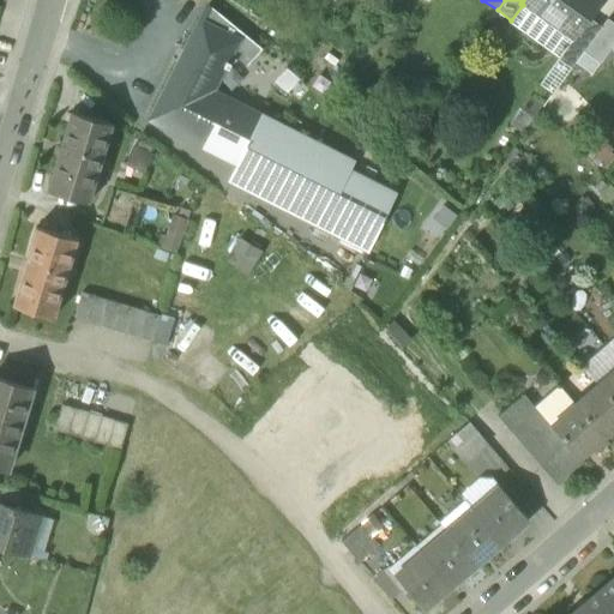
[(571,40),(572,41),(590,18),(602,0),(523,0),(521,4),(523,5),(537,16),(571,40)]
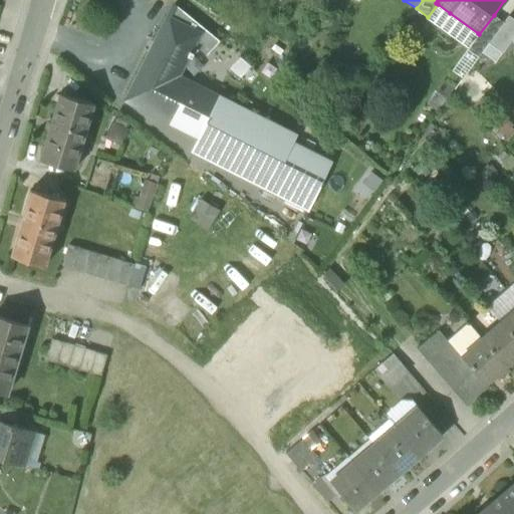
[(440,28),(450,13),(438,4),(428,17),(427,19),(440,28)]
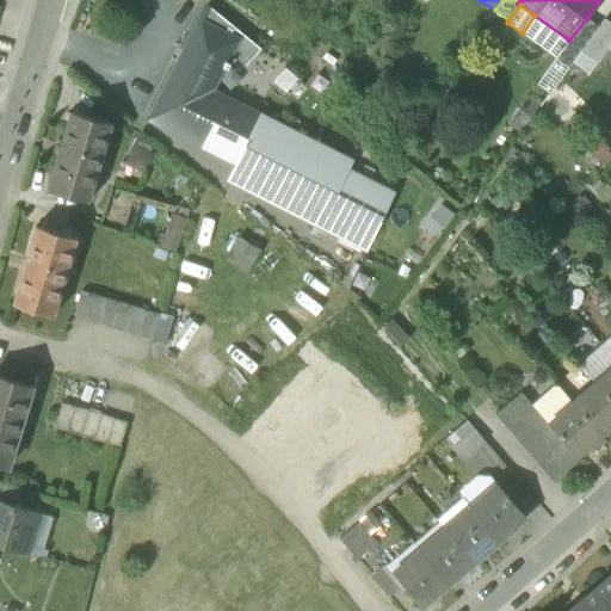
[(238,161),(239,162),(261,117),(210,91),(230,51),(240,34),(208,7),(152,118),(238,161)]
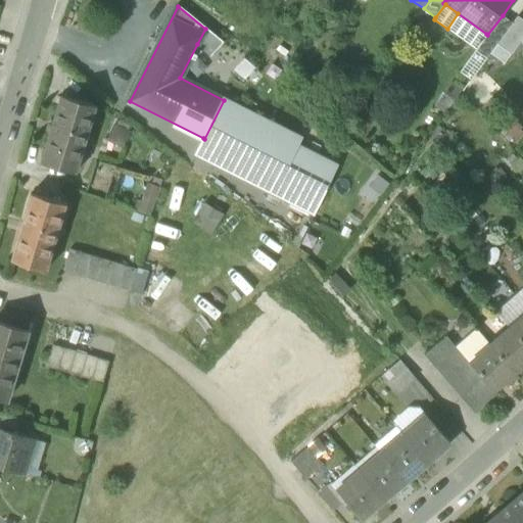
[(447,29),(476,49),(486,34),(458,13),(447,29)]
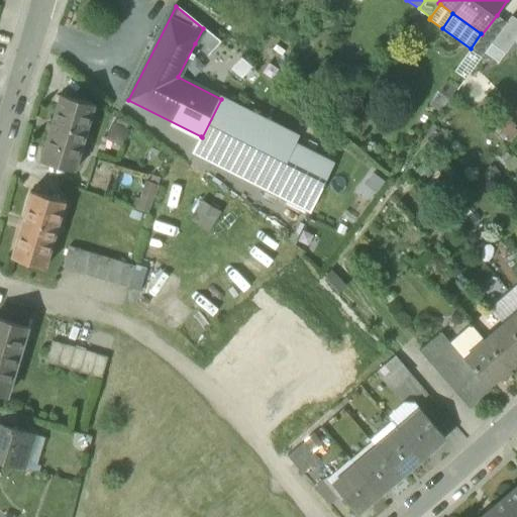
[(491,44),(496,37),(506,23),(497,15),(482,34),(481,33),(471,48),(470,49),(471,49),(482,58),(491,44)]
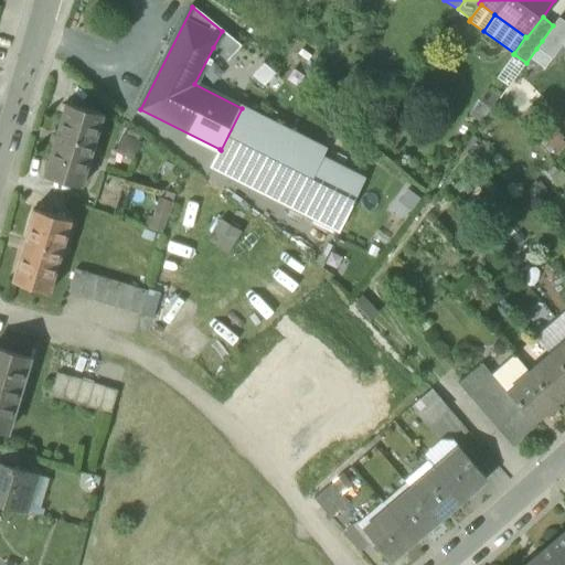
[(564,24),(557,20),(553,25),(542,41),(556,51),(563,42),(564,39),(564,24)]
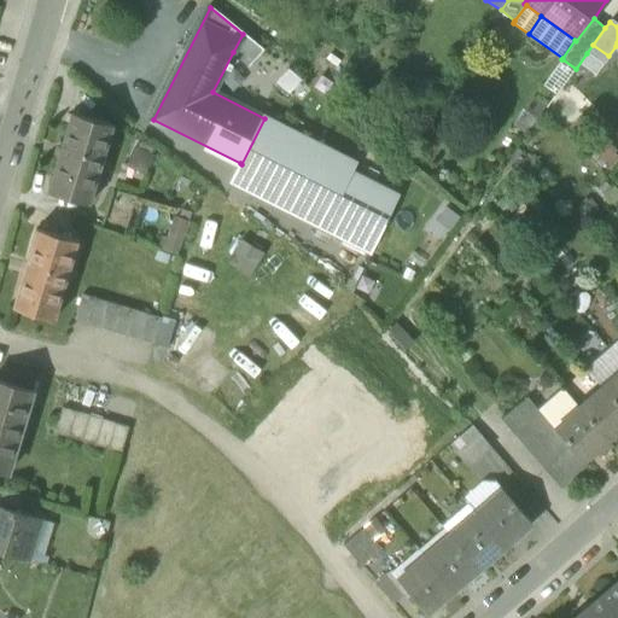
[(233,52),(287,95),(299,81),(243,34),(233,52)]
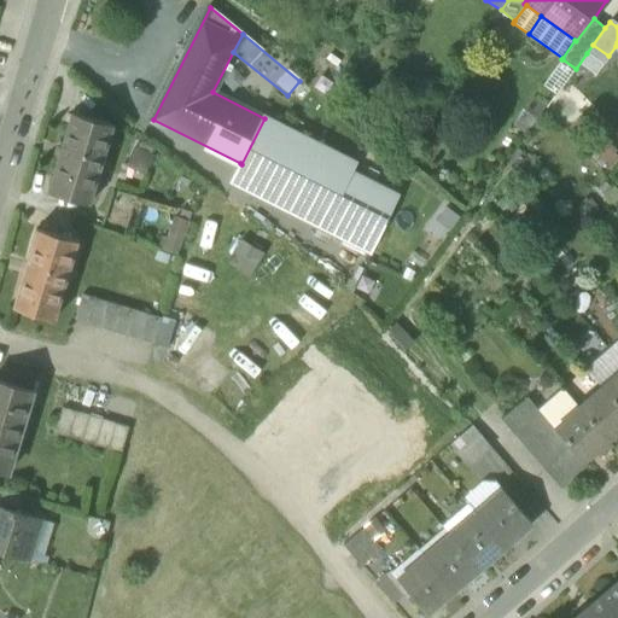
[(593,45),(587,53),(602,64),(608,56),(593,45)]
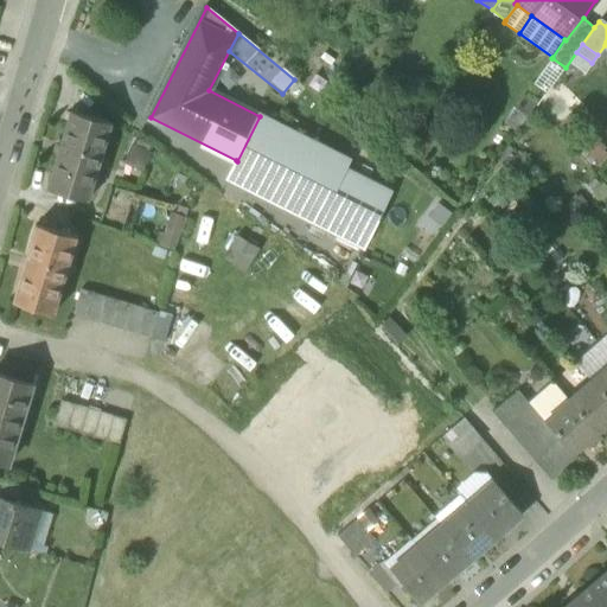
[(566,68),(553,58),(534,84),(547,93),(566,68)]
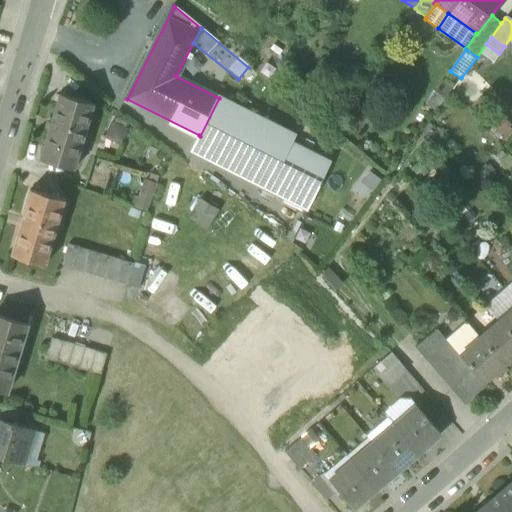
[(39,159),(74,169),(94,104),(59,94),(39,159)]
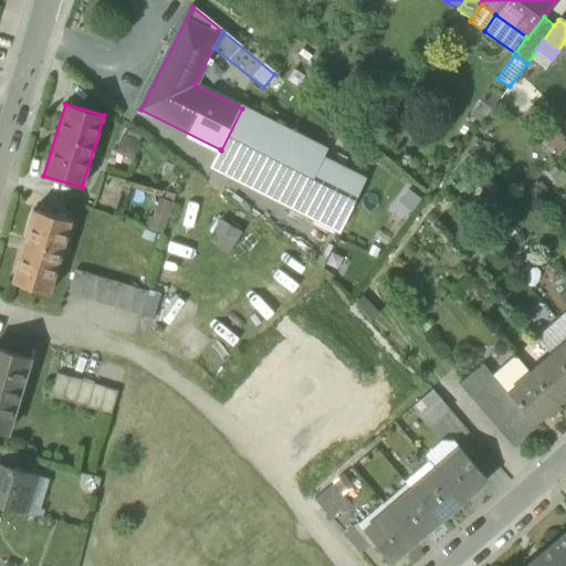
[(325,149),(242,108),(221,150),(220,149),(212,166),(339,229),(364,179),(321,158),(325,149)]
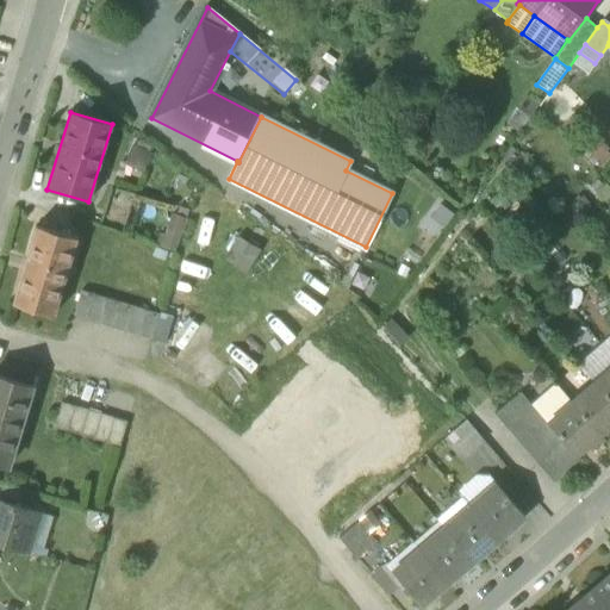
[(111,205),(107,225),(125,229),(130,209),(111,205)]
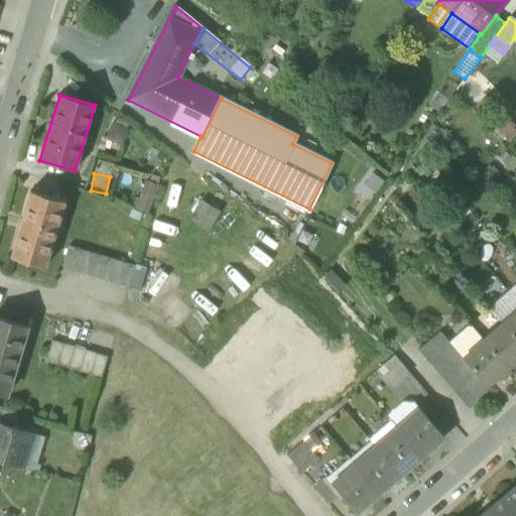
[(10,257),(45,267),(66,202),(30,191),(10,257)]
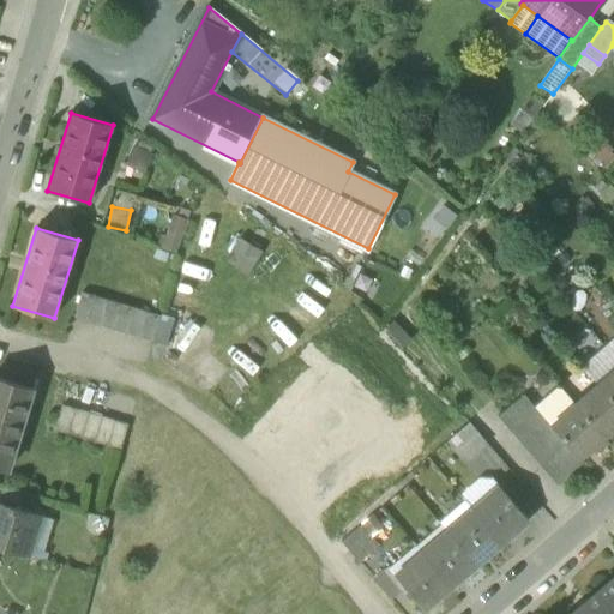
[(232,265),(253,269),(258,247),(236,242),(232,265)]
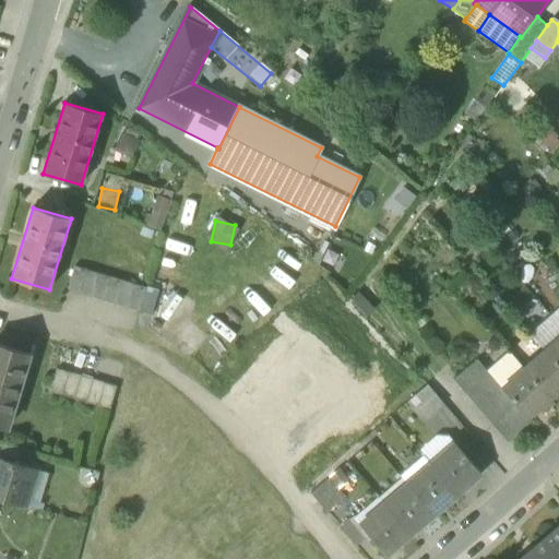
[(68,290),(80,294),(86,271),(74,266),(68,290)]
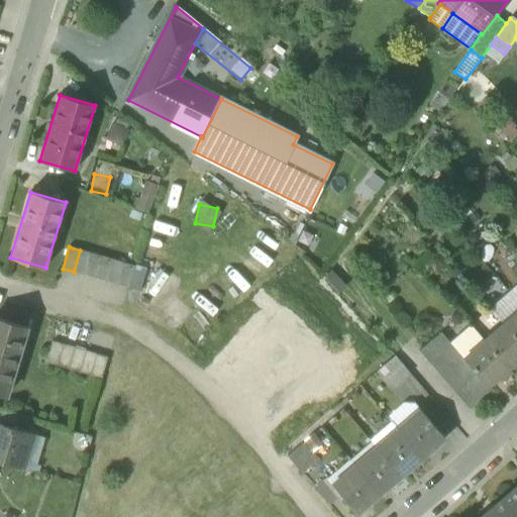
[(74,272),(85,275),(91,253),(80,250),(74,272)]
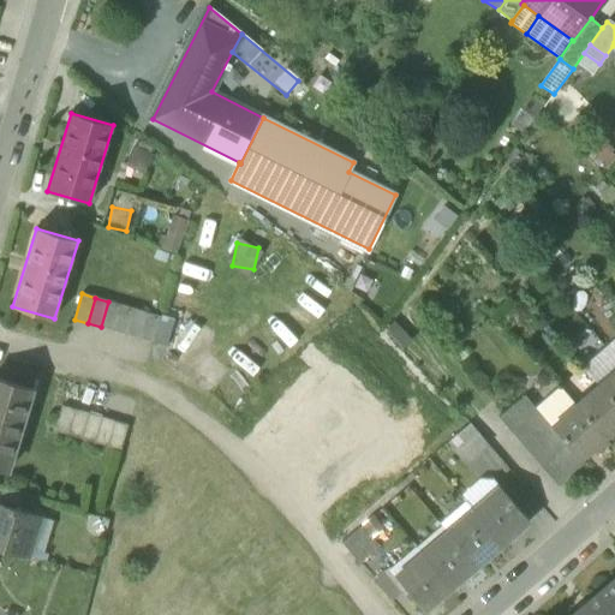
[(101,327),(113,332),(121,305),(108,302),(101,327)]
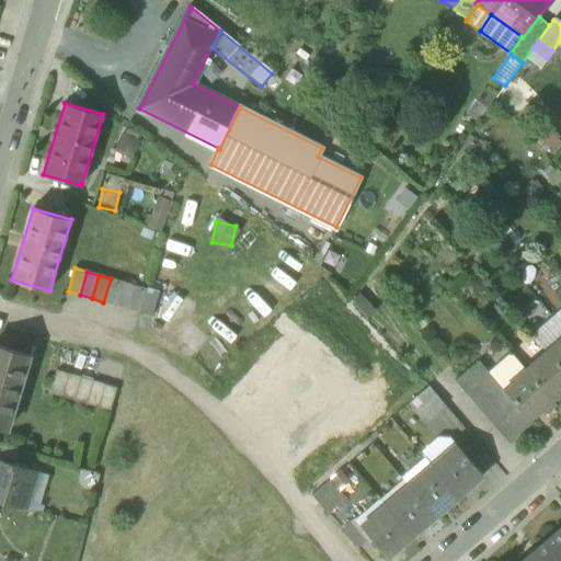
[(103,302),(115,306),(123,282),(111,278),(103,302)]
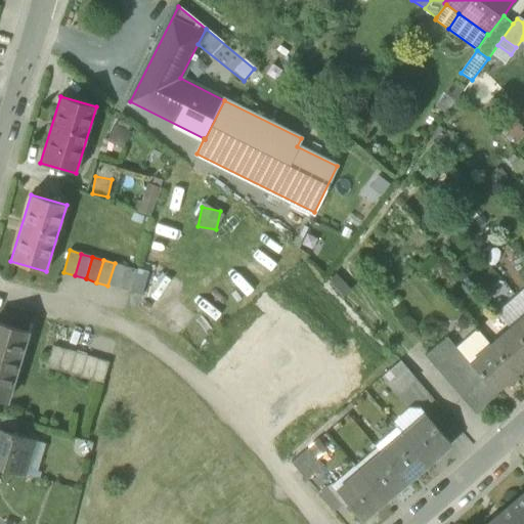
[(107,286),(119,289),(126,267),(115,263),(107,286)]
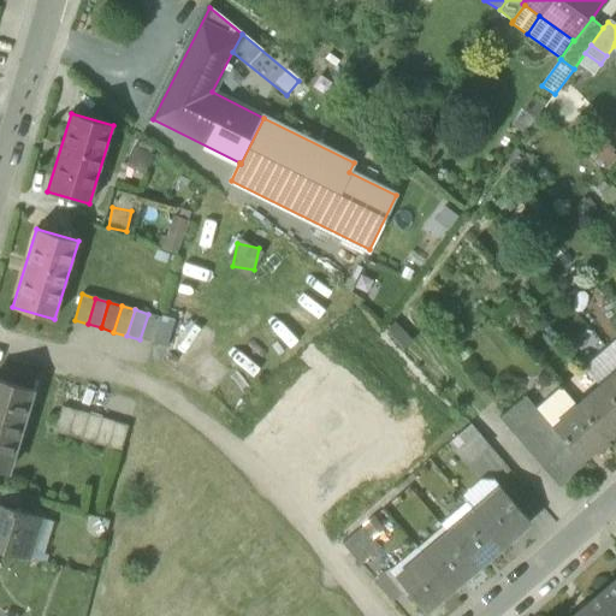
[(140,339),(153,343),(161,318),(148,314),(140,339)]
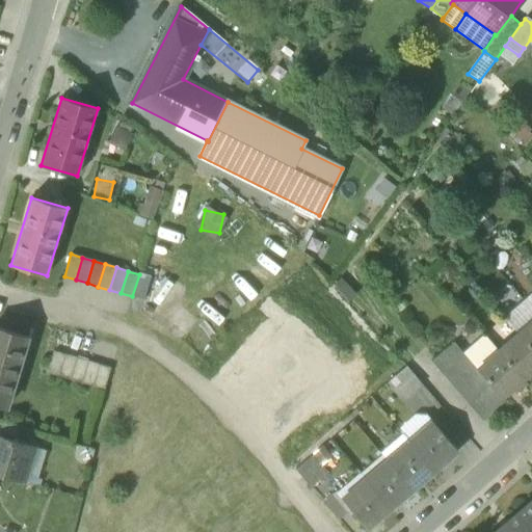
[(139,274),(132,296),(144,300),(151,276),(139,273),(139,274)]
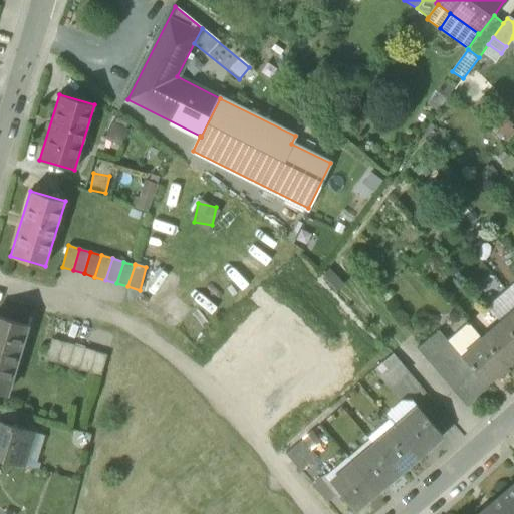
[(500,322),(513,309),(513,299),(506,290),(487,306),(500,322)]
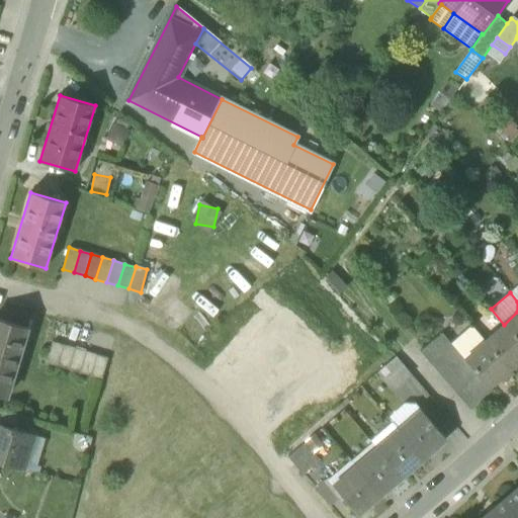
[(517,312),(504,325),(485,341),(464,359),(471,367),(482,378),(489,387),(509,369),(517,361),(517,312)]
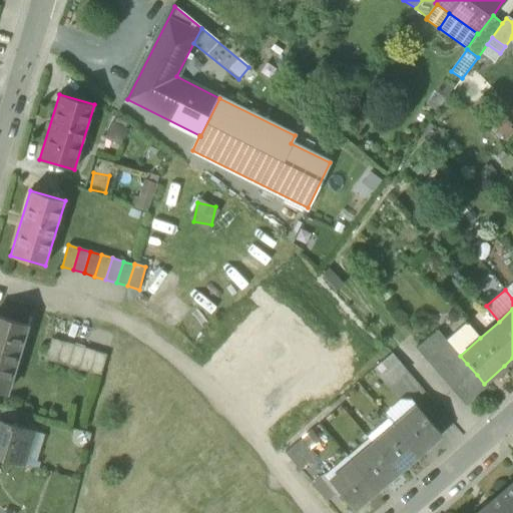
[(0,390),(7,392),(27,326),(0,318),(0,390)]
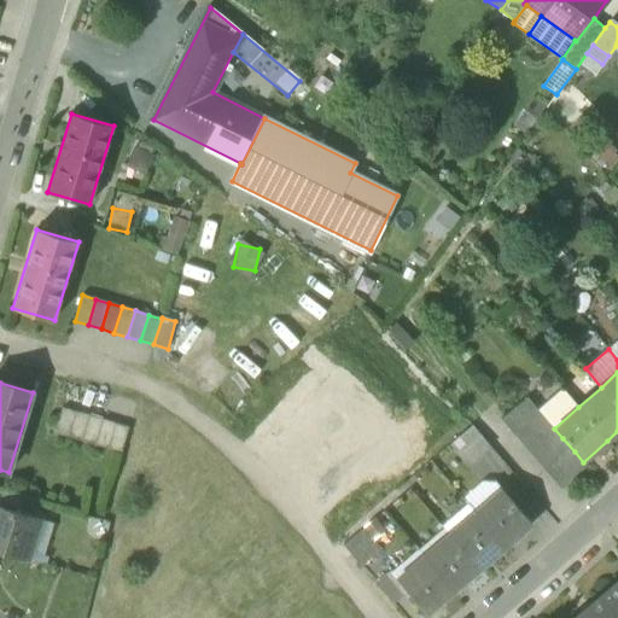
[(554,429),(578,407),(561,389),(537,409),(540,412),(551,425),(554,429)]
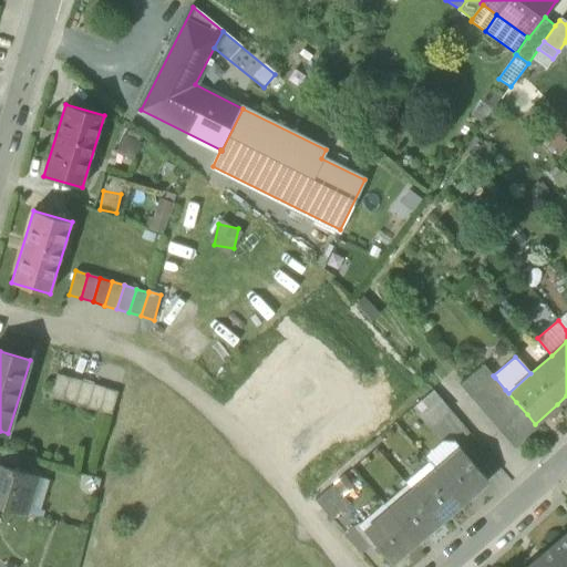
[(463,383),(474,395),(495,378),(493,375),(484,364),(463,383)]
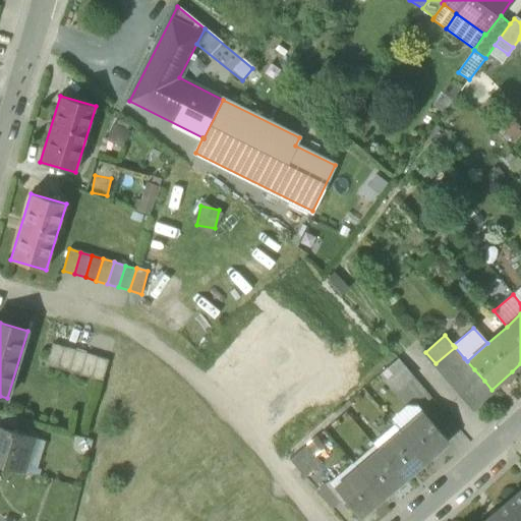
[(63,347),(52,344),(46,365),(57,368),(63,347)]
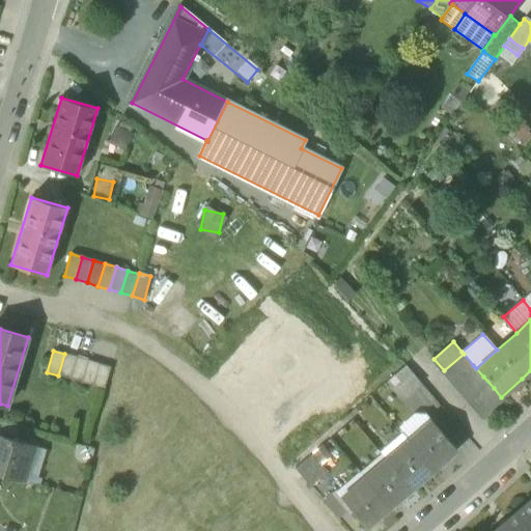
[(76,357),(64,354),(58,375),(70,380),(76,357)]
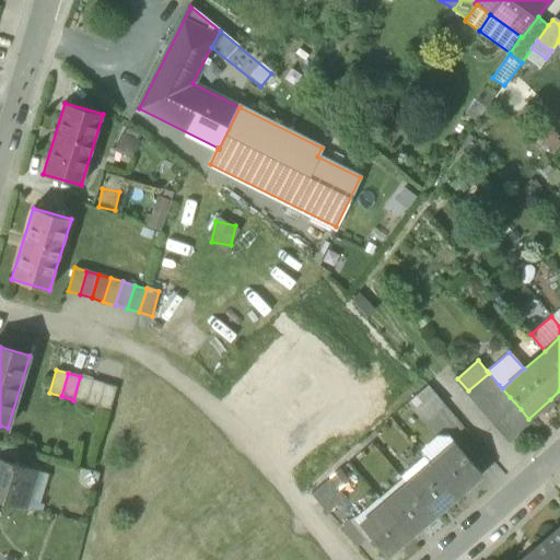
[(499,385),(489,373),(468,391),(478,404),(499,385)]
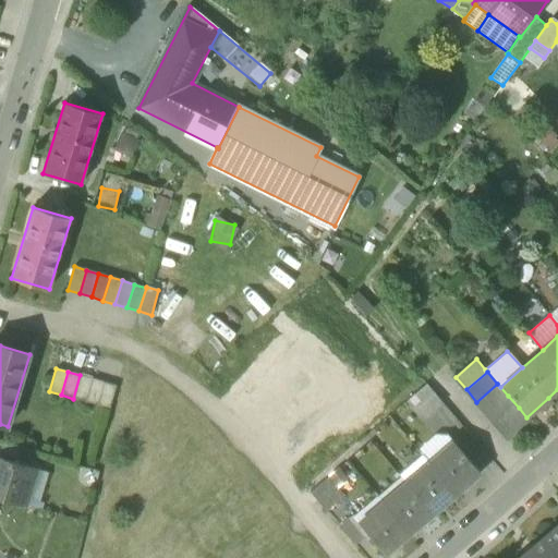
[(92,378),(80,375),(73,399),(85,402),(92,378)]
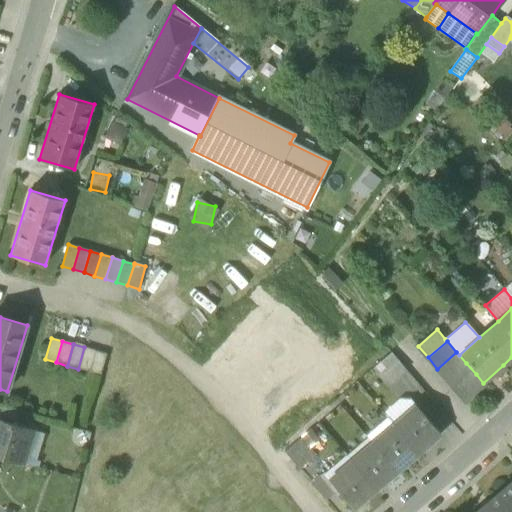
[(95,351),(84,347),(78,369),(89,372),(95,351)]
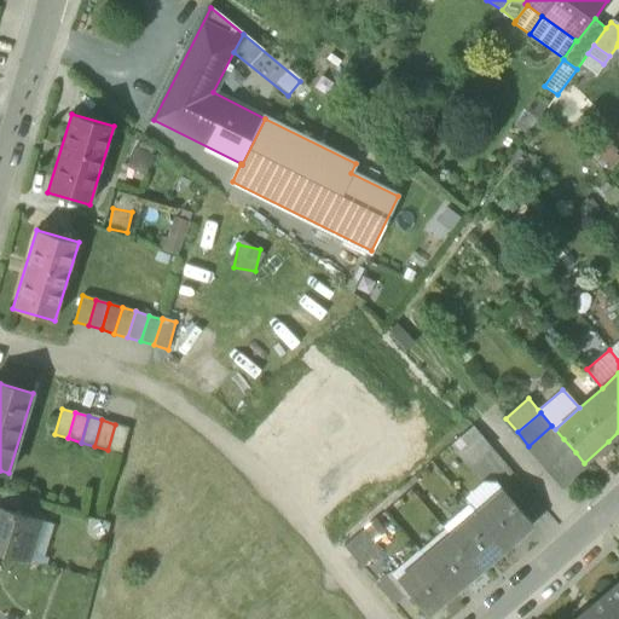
[(128,428),(115,424),(108,450),(121,453),(128,428)]
